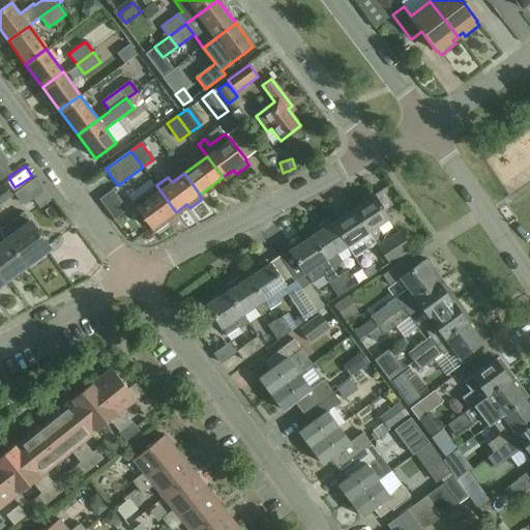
[(40,206),(51,199),(36,178),(16,194),(24,204),(33,197),(40,206)]
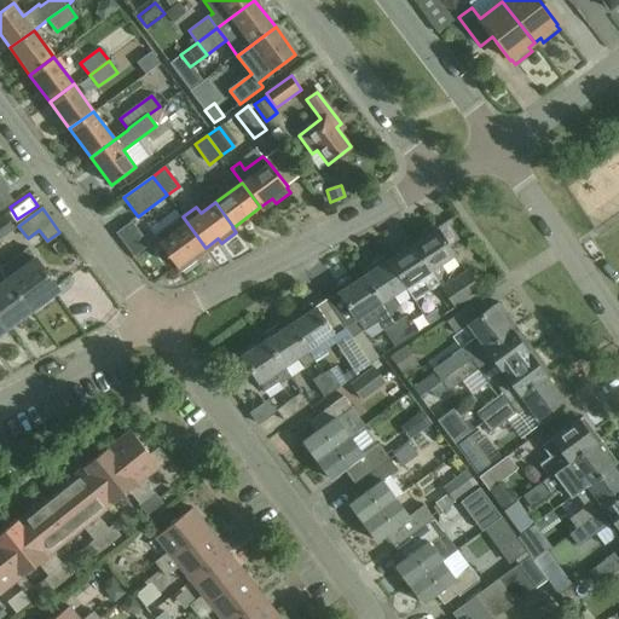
[(0,239),(15,230),(5,217),(4,215),(0,218),(0,239)]
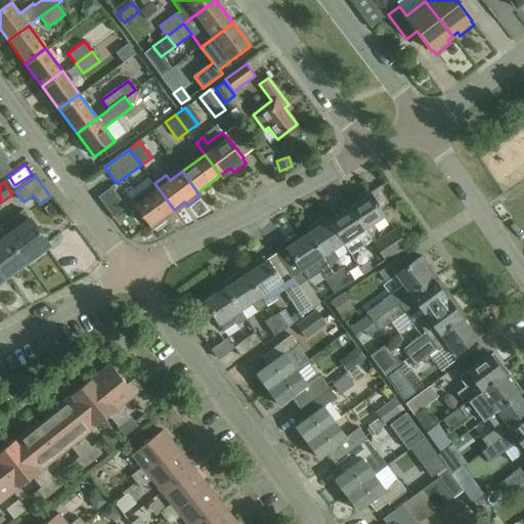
[(174,210),(155,183),(132,201),(136,206),(135,207),(150,227),(154,231),(167,222),(164,217),(174,210)]
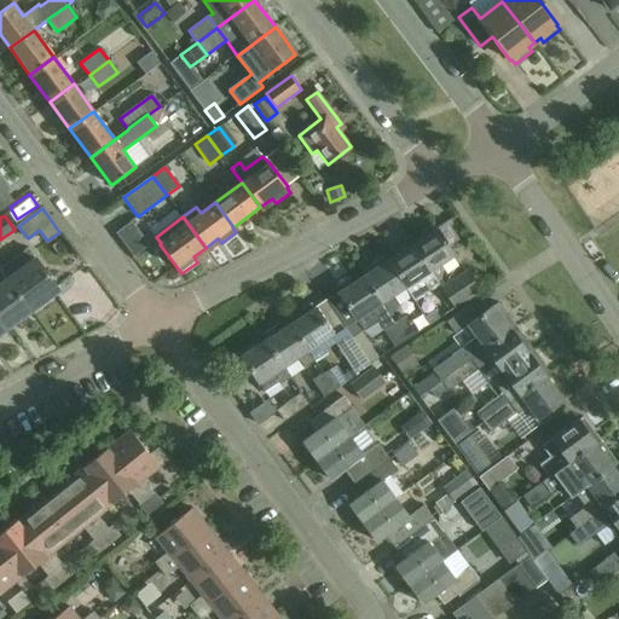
[(132,221),(116,233),(126,246),(142,233),(132,221)]
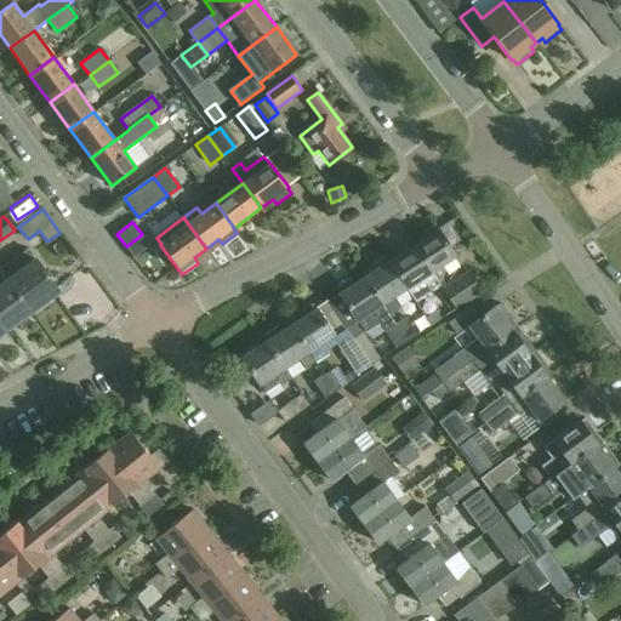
[(456,257),(438,229),(437,229),(433,226),(419,235),(422,239),(414,245),(438,284),(439,283),(444,280),(445,271),(442,266),(456,257)]
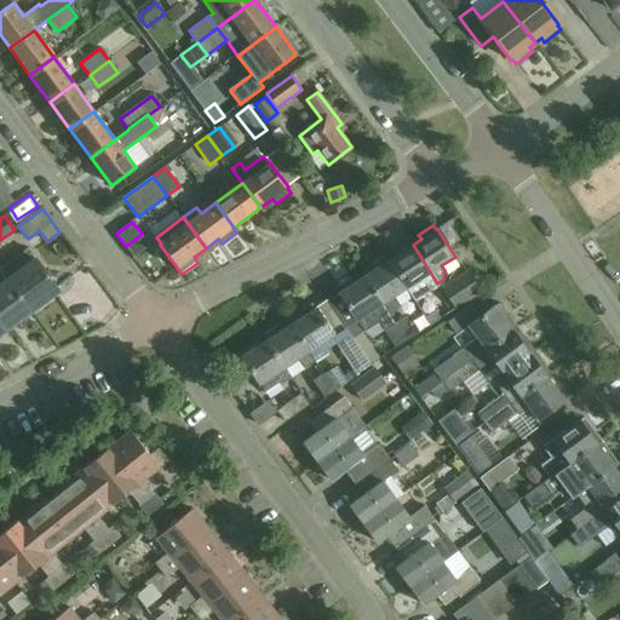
[(412,245),(389,260),(388,262),(406,290),(407,288),(417,302),(441,286),(438,282),(437,283),(413,245),(412,245)]
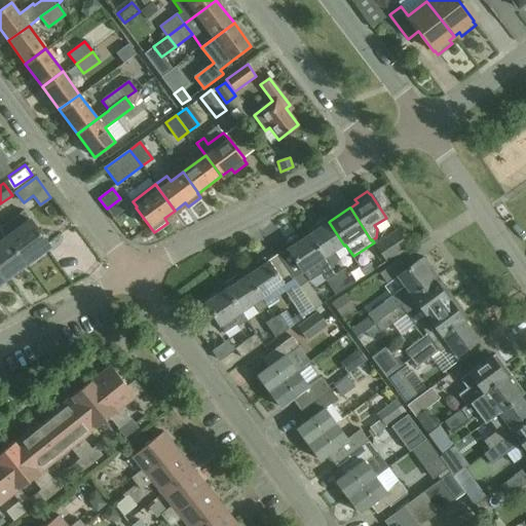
[(0,227),(0,228),(6,237),(27,265),(50,247),(24,210),(0,227)]
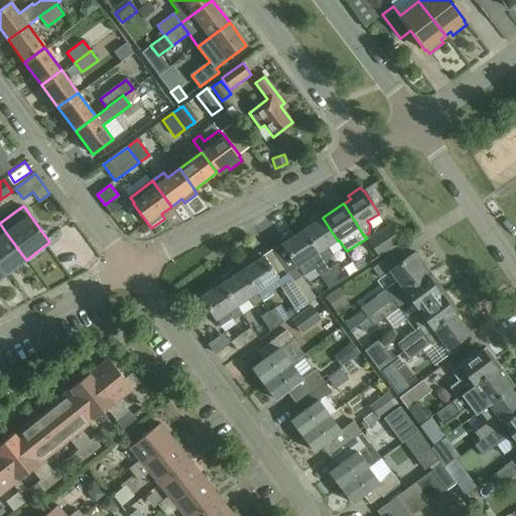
[(311,225),(302,230),(325,263),(325,262),(333,257),(327,248),(338,241),(323,218),(324,217),(320,213),(308,221),(311,225)]
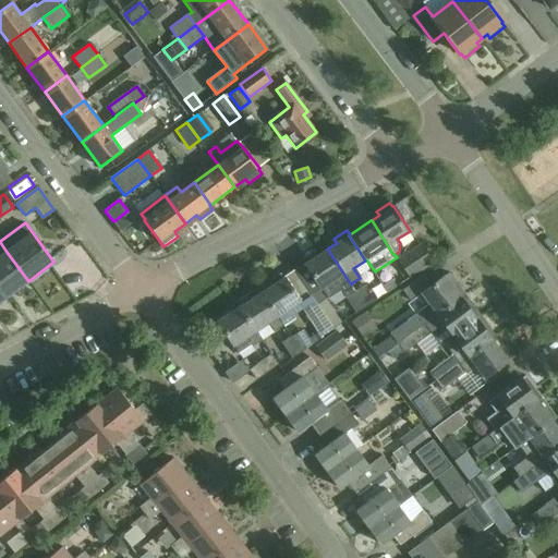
[(398,258),(400,262),(410,278),(434,263),(422,243),(398,258)]
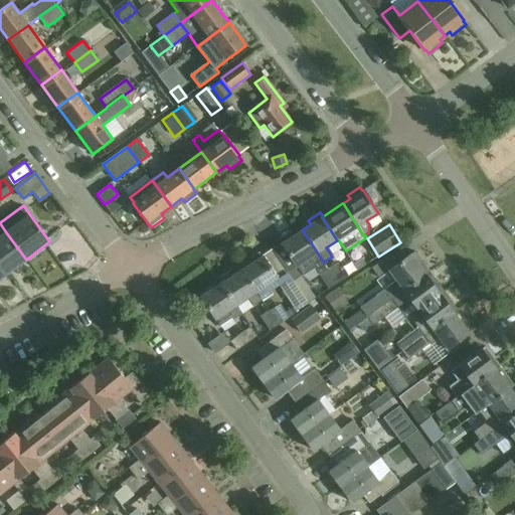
[(315,268),(320,274),(328,269),(324,262),(324,263),(302,229),(295,235),(292,230),(280,239),(282,243),(297,267),(287,273),(291,279),(293,282),(301,277),(303,276),(315,268)]
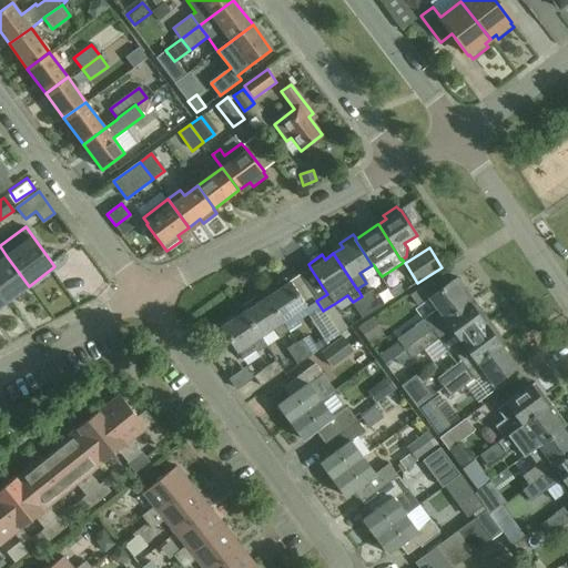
[(0,261),(0,293),(7,302),(29,286),(7,256),(0,261)]
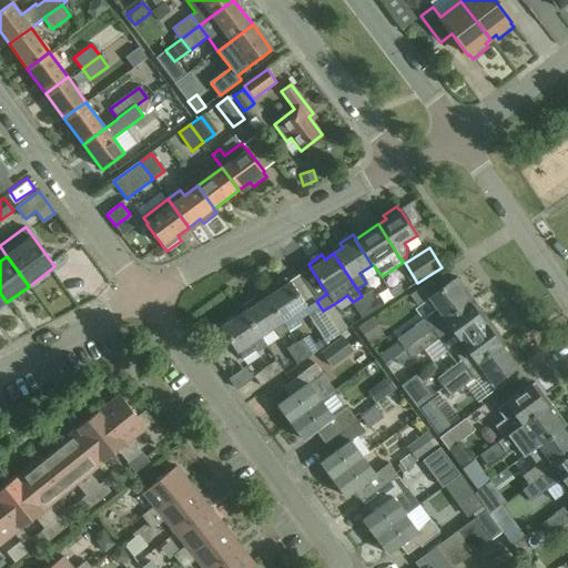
[(436,311),(397,340),(405,348),(411,345),(468,302),(463,294),(467,291),(457,277),(453,281),(439,291),(433,281),(409,297),(418,308),(429,301),(436,311)]
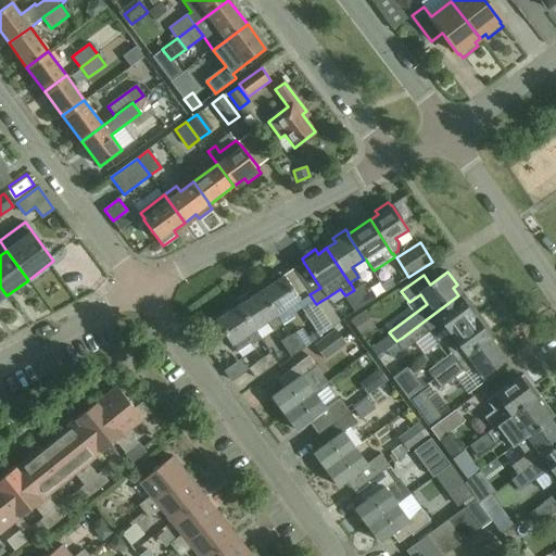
[(268,286),(261,291),(283,325),(294,317),(289,308),(300,302),(282,277),(279,273),(266,281),(268,286)]
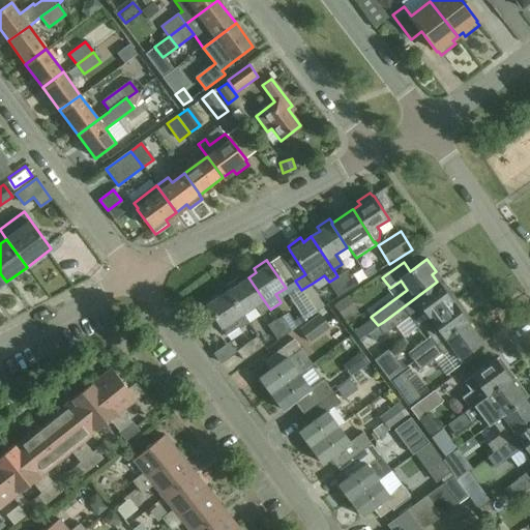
[(337,276),(348,291),(356,286),(347,270),(337,276)]
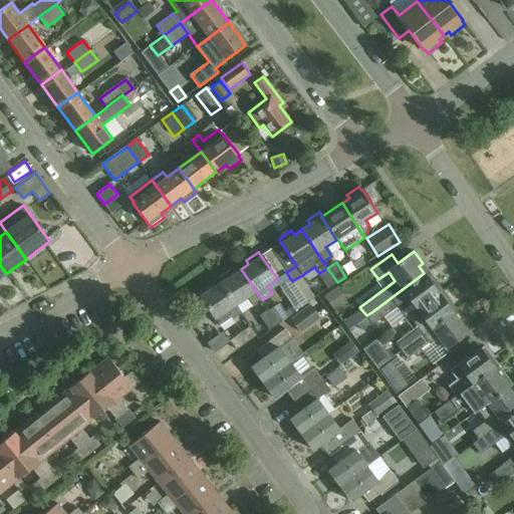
[(319,273),(328,288),(337,282),(327,268),(319,273)]
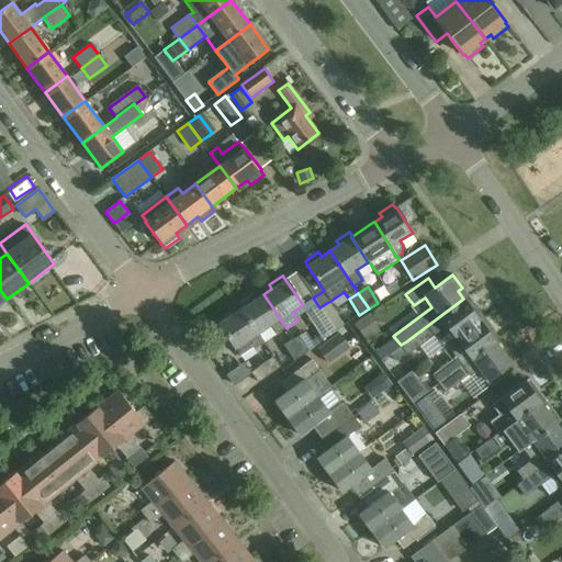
[(263,294),(255,301),(251,295),(239,304),(243,308),(242,308),(259,334),(272,325),(278,334),(287,328),(263,294)]
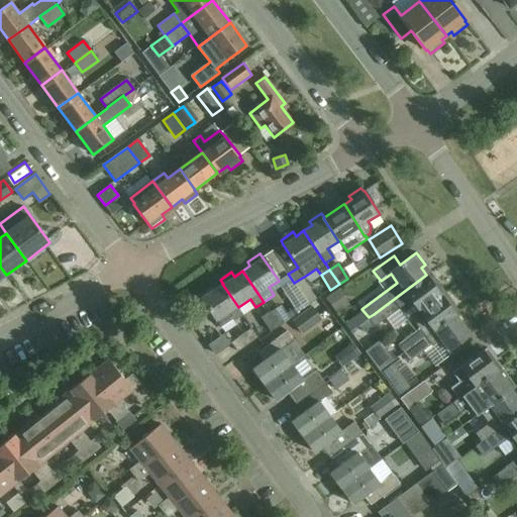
[(369,317),(367,318),(374,327),(397,309),(401,314),(414,305),(419,312),(445,292),(436,280),(432,283),(426,275),(374,314),(369,317)]
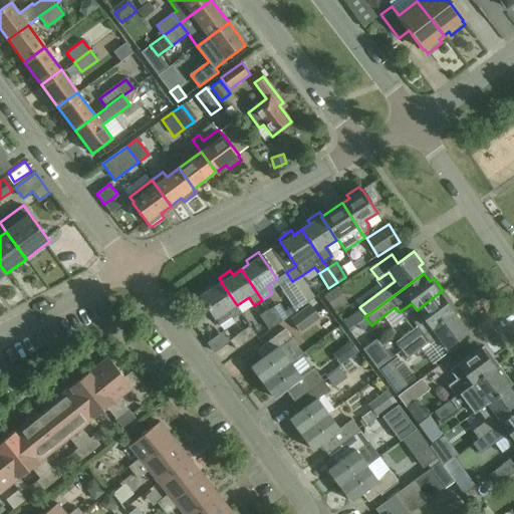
[(295,310),(307,302),(292,281),(290,278),(278,286),(295,310)]
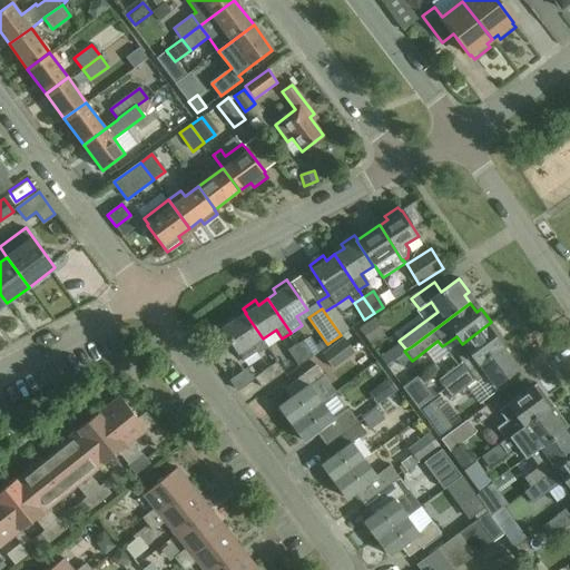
[(263,338),(245,313),(223,328),(239,354),(244,360),(257,352),(258,353),(268,346),(263,338)]
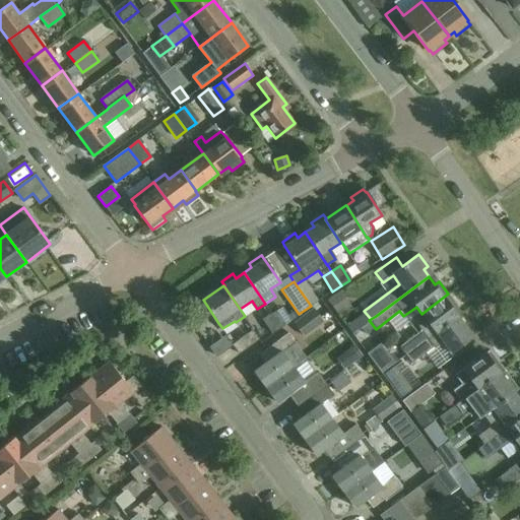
[(423,330),(429,338),(458,316),(453,309),(457,306),(448,294),(421,314),(427,320),(419,326),(423,330)]
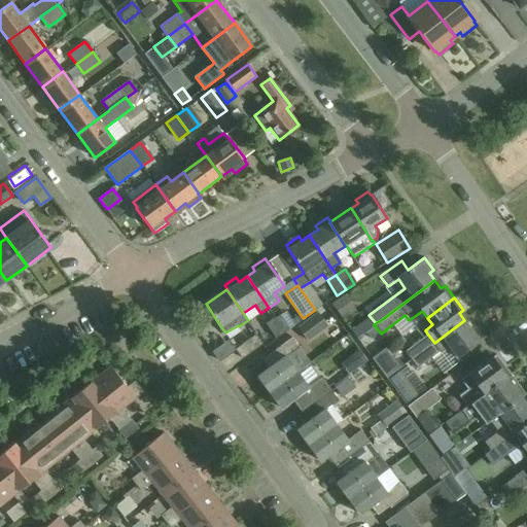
[(309,341),(328,326),(318,312),(299,327),(309,341)]
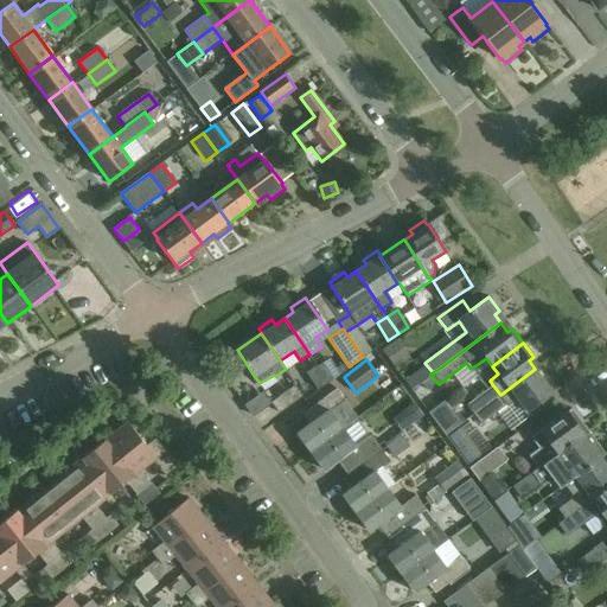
[(306,371),(318,389),(328,383),(317,365),(306,371)]
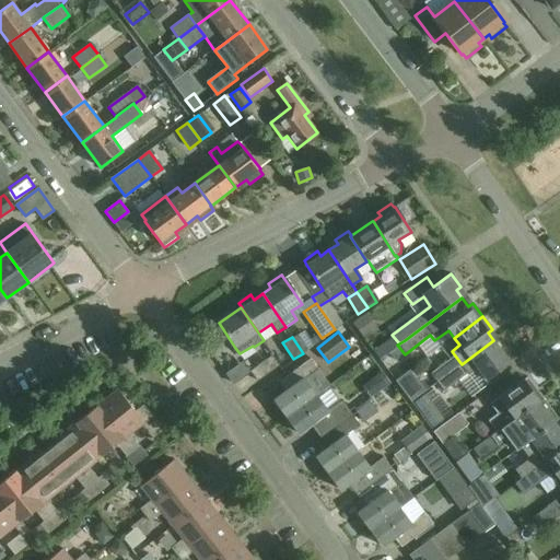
[(493,340),(462,364),(468,373),(470,376),(478,370),(485,380),(510,362),(493,340)]
